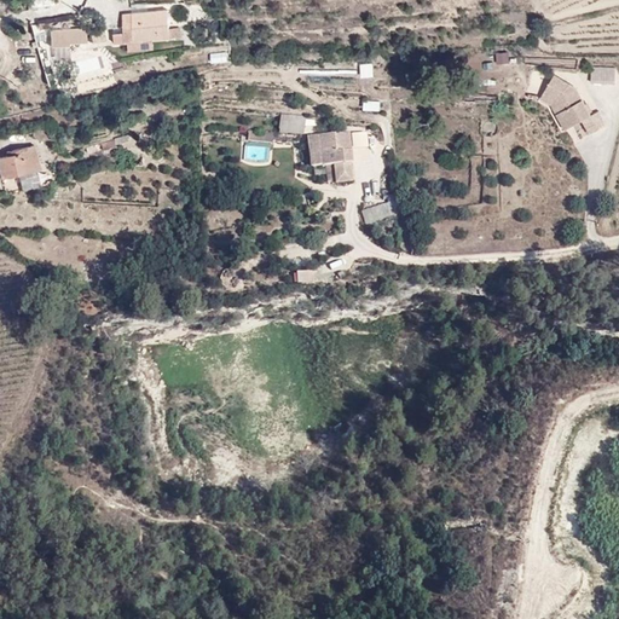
[(183,10),(119,15),(122,48),(181,45),(183,10)]
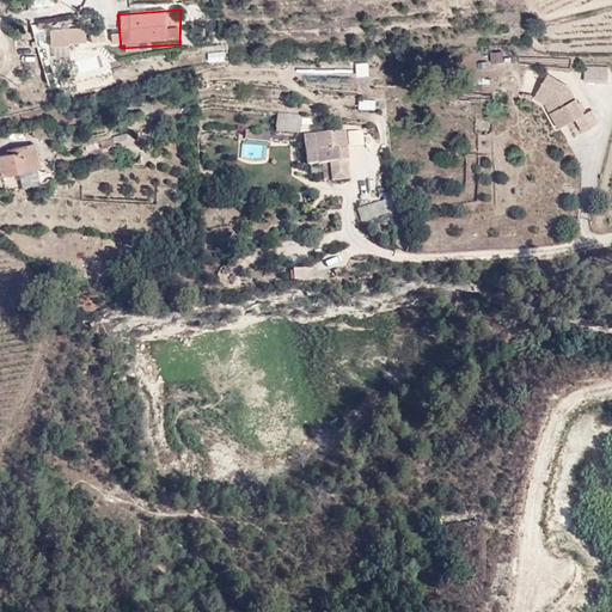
[(84,26),(48,30),(50,48),(85,44),(84,26)]
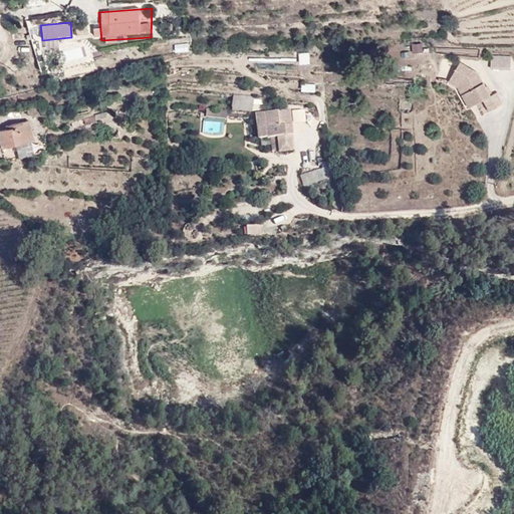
[(423,53),(423,43),(412,43),(412,52),(423,53)]
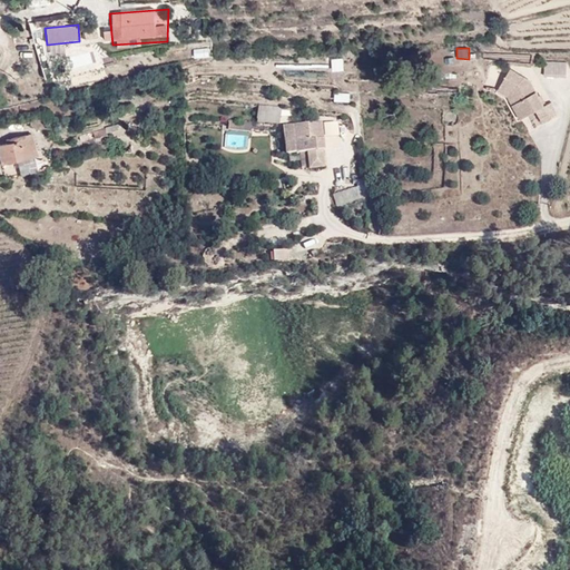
[(69,55),(71,72),(92,70),(91,53),(69,55)]
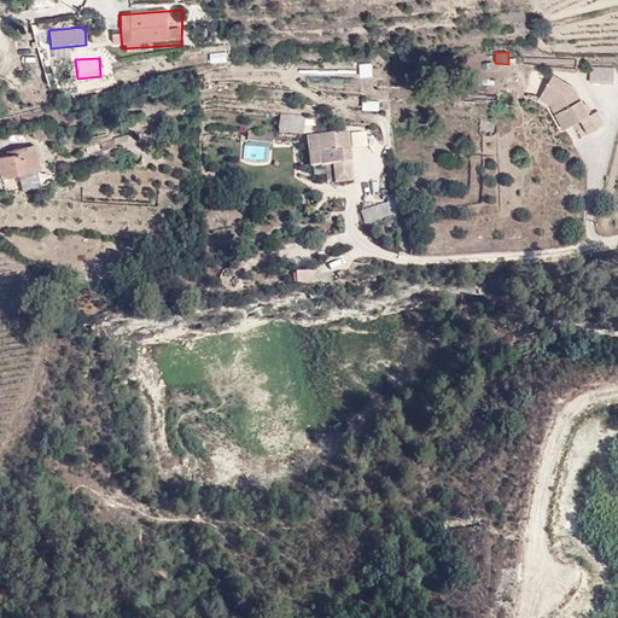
[(360,79),(373,77),(372,63),(359,64),(360,79)]
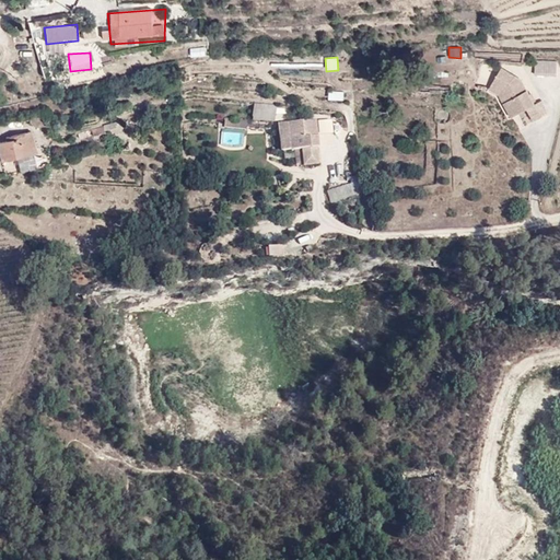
[(534,76),(556,76),(556,60),(534,60),(534,76)]
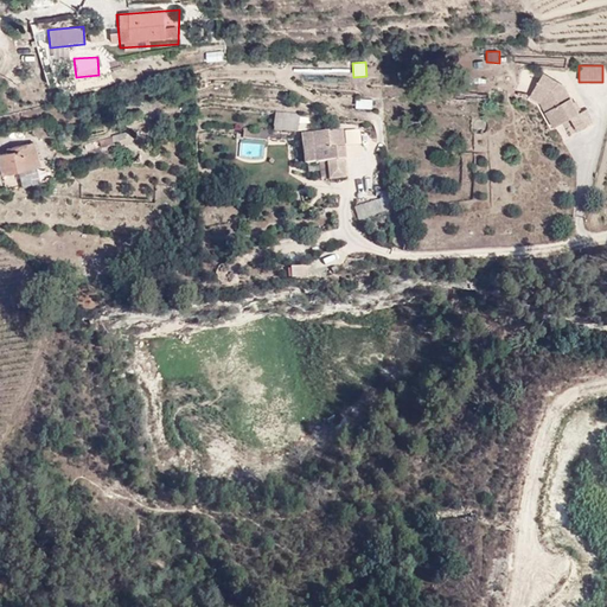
[(550,133),(587,108),(574,80),(547,66),(530,96),(550,133)]
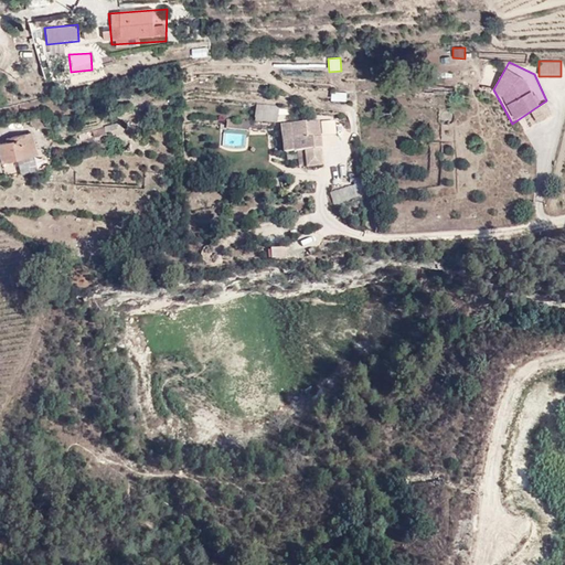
[(347,103),(348,93),(331,92),(331,102),(347,103)]
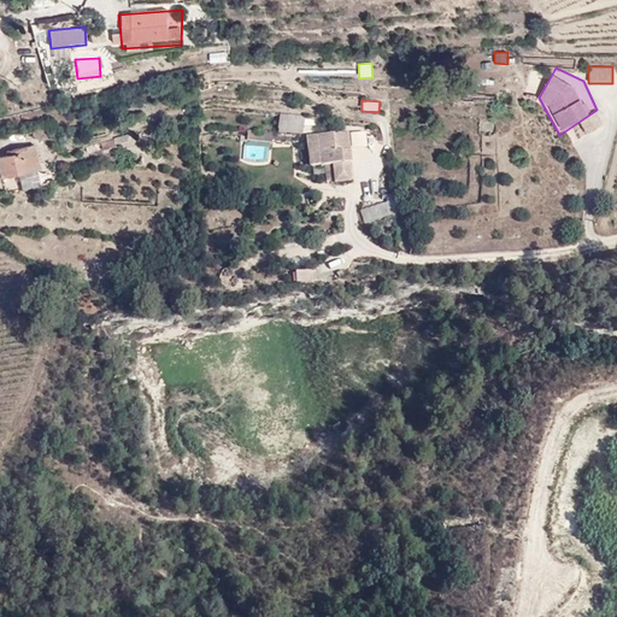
[(306,118),(282,116),(278,134),(303,135),(306,118)]
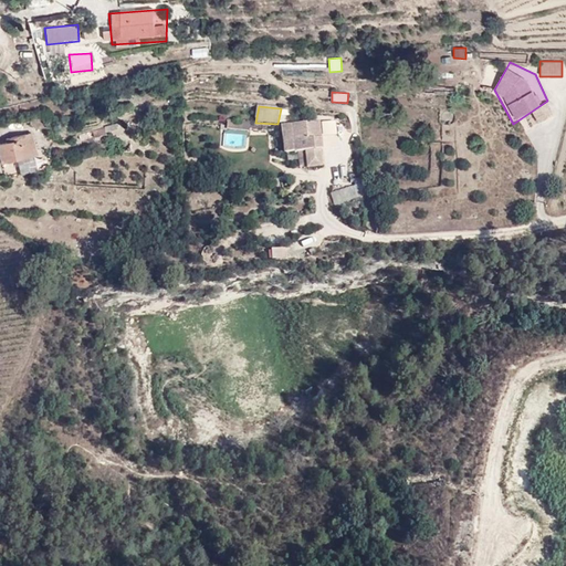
[(338,119),(280,125),(283,153),(302,152),(303,167),(326,165),(323,137),(341,135),(338,119)]
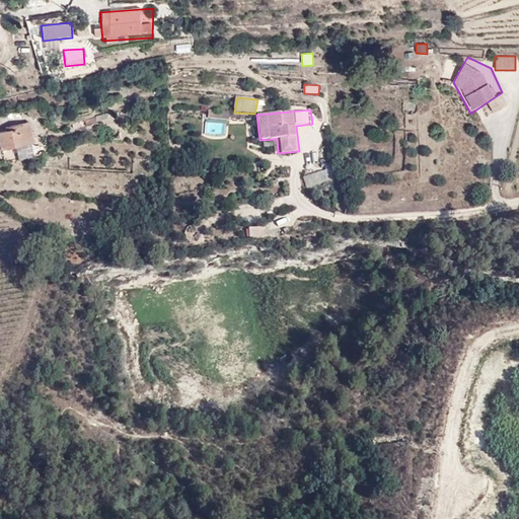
[(229,114),(209,110),(208,119),(228,121),(229,114)]
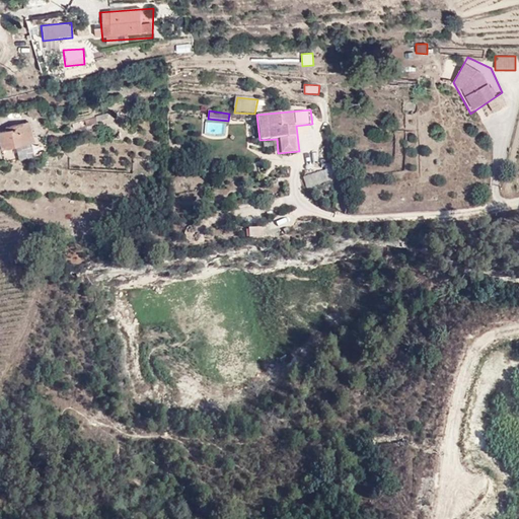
[(34,140),(29,116),(0,129),(0,151),(1,154),(34,140)]
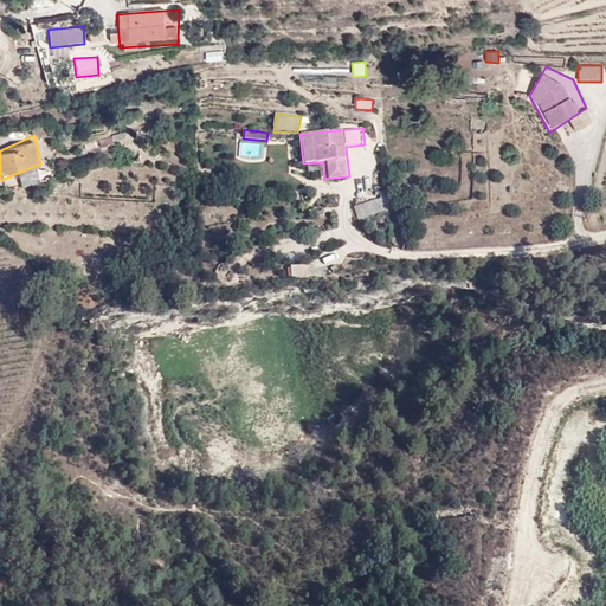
[(353,202),(355,214),(385,210),(382,198),(353,202)]
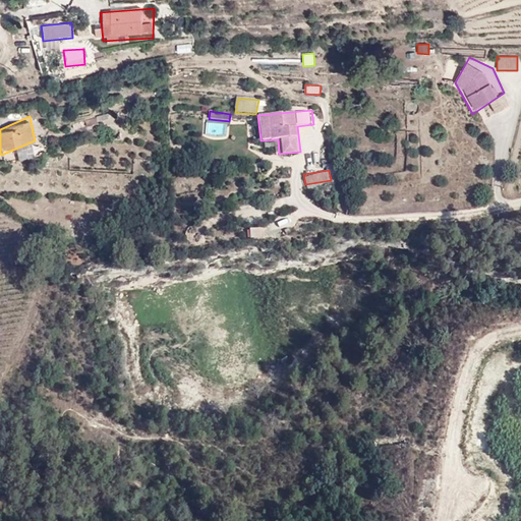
[(249,235),(267,234),(267,224),(248,225),(249,235)]
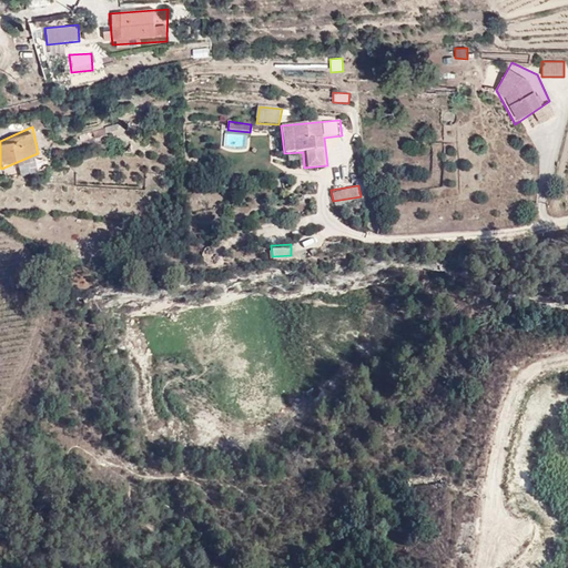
All buildings are outlined.
